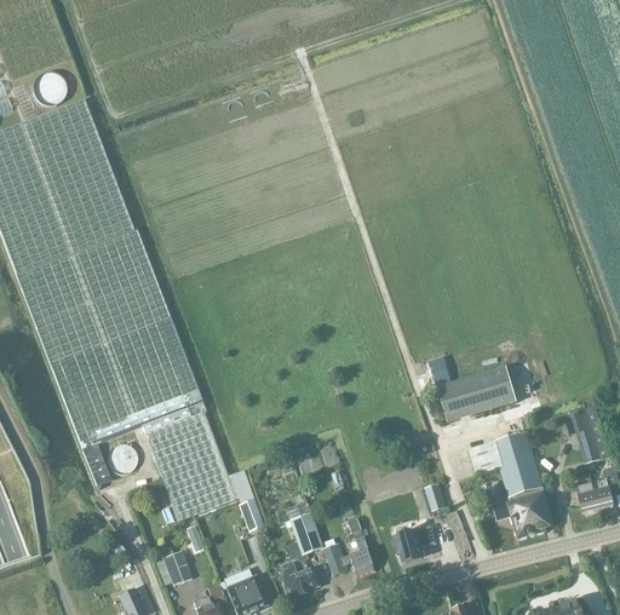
[(30,0),(0,11),(0,27),(42,11),(39,0),(30,0)]
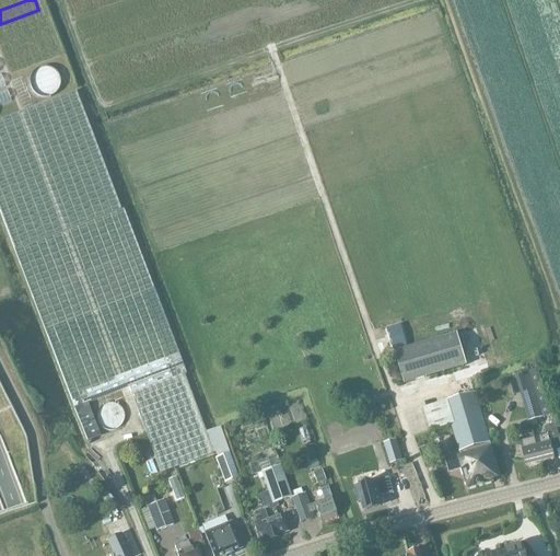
[(39,13),(0,27),(0,34),(2,41),(44,25),(39,13)]
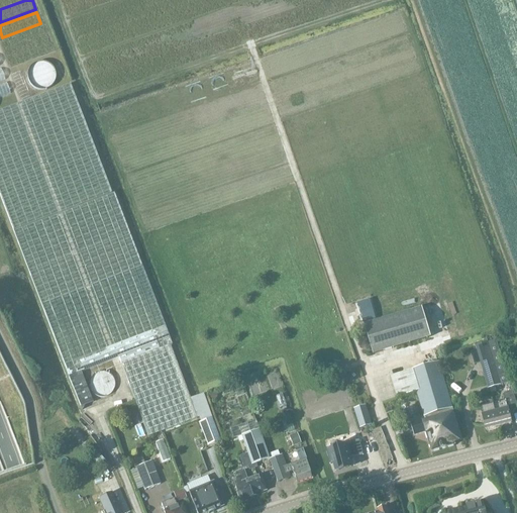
[(41,26),(3,40),(7,52),(45,36),(41,26)]
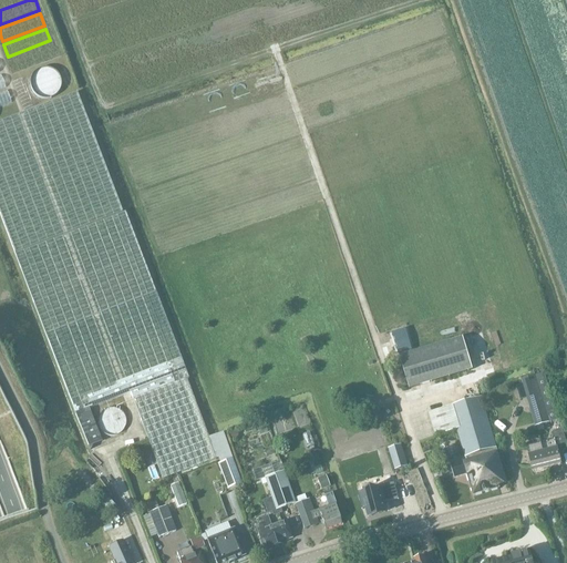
[(52,44),(10,60),(14,72),(57,57),(52,44)]
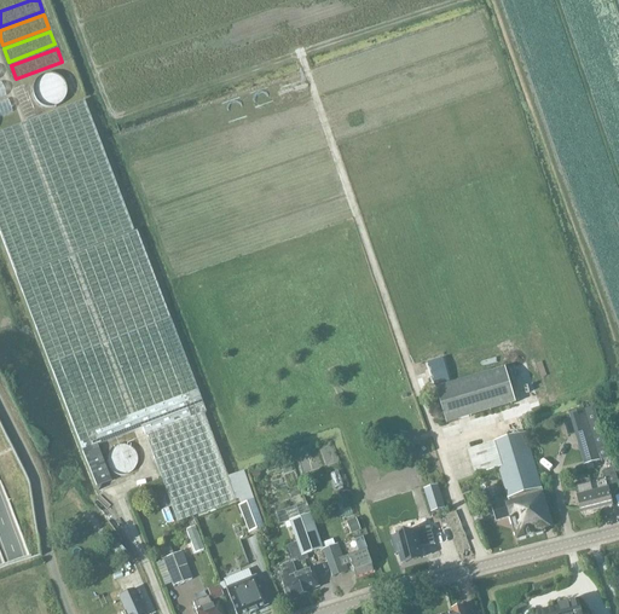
[(63,65),(17,82),(22,96),(68,79),(63,65)]
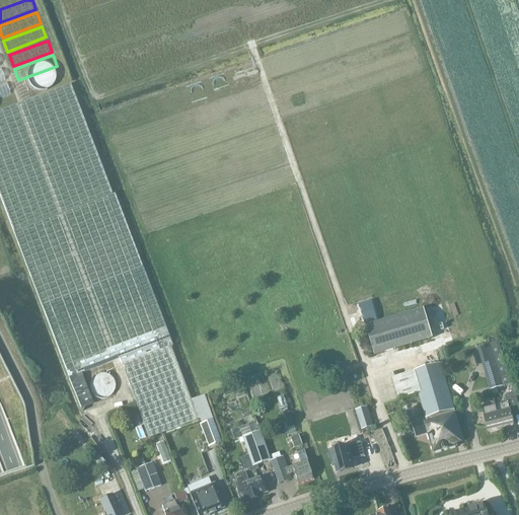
[(58,69),(19,83),(23,94),(63,80),(58,69)]
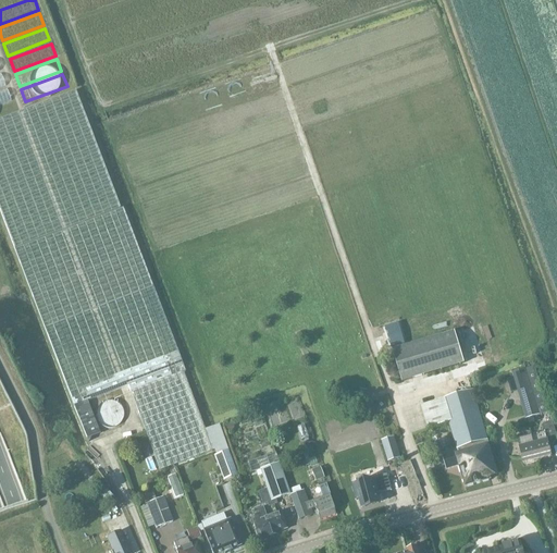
[(76,87),(0,114),(0,208),(14,245),(45,324),(73,402),(74,403),(128,382),(132,389),(131,389),(160,467),(212,447),(205,426),(183,369),(185,368),(123,205),(121,206),(76,87)]
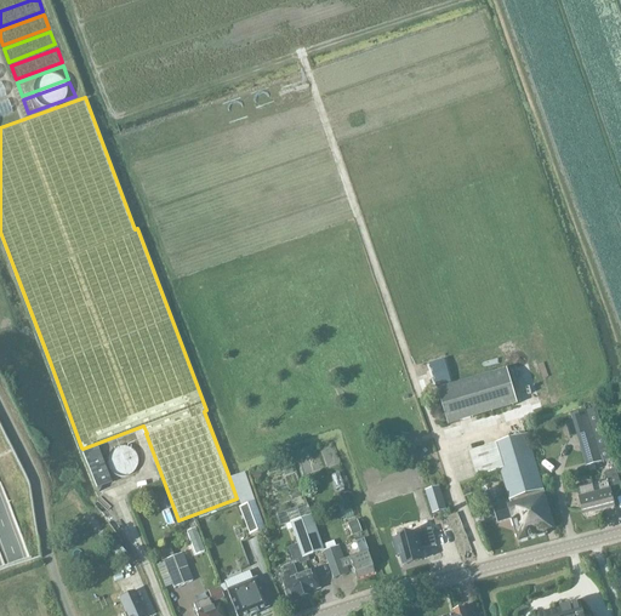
[(9,97),(0,100),(0,114),(13,109),(9,97)]
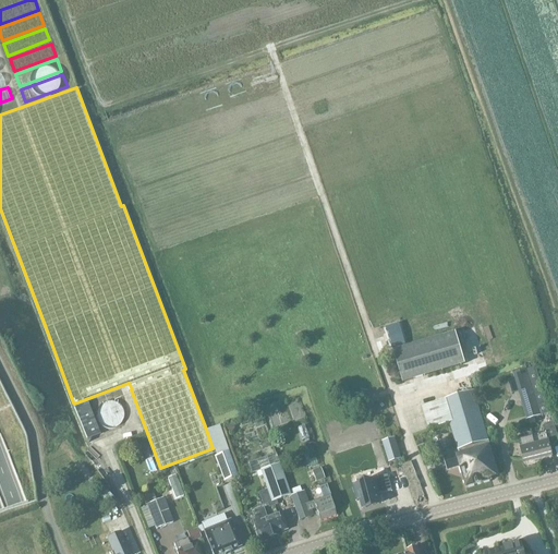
[(392,344),(405,340),(399,321),(386,324),(392,344)]
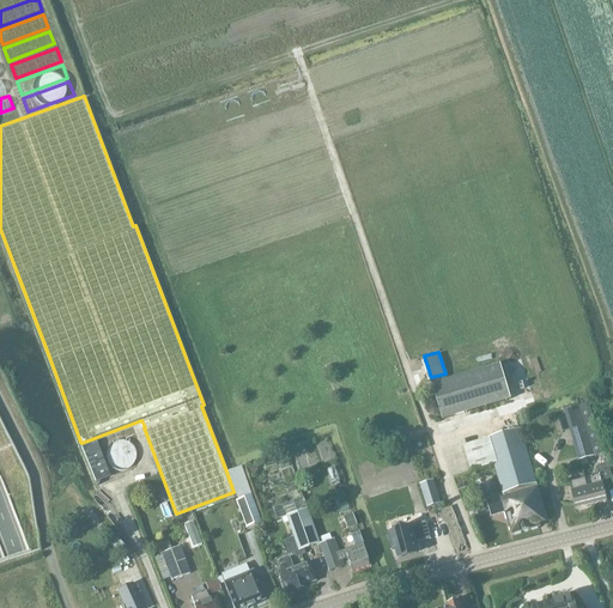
[(511,395),(502,360),(432,381),(443,415),(511,395)]
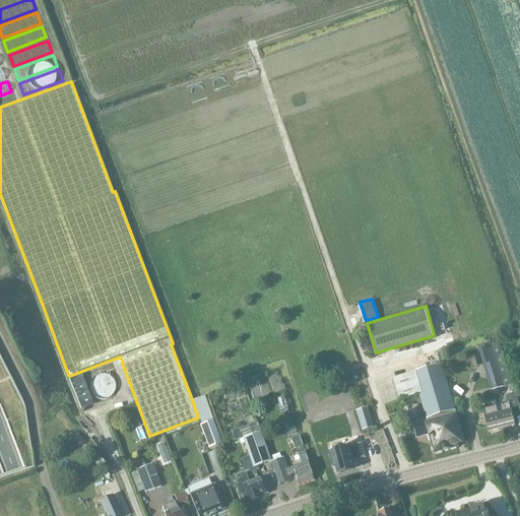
[(499,337),(477,344),(490,387),(511,381),(499,337)]
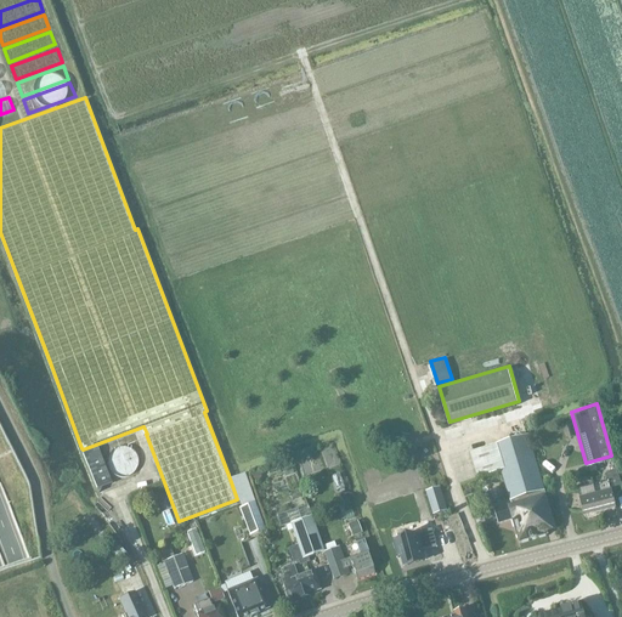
[(470,448),(478,474),(501,467),(510,498),(493,504),(498,521),(512,516),(519,539),(548,531),(547,528),(557,525),(527,430),(470,448)]
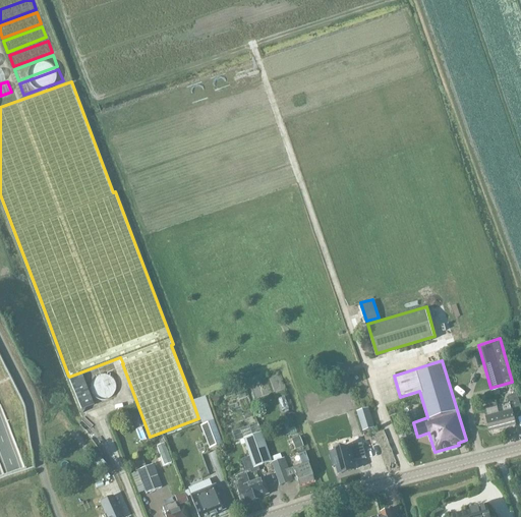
[(113,387),(114,385),(113,382),(112,379),(111,377),(110,376),(108,374),(106,372),(104,371),(101,370),(98,371),(95,371),(93,374),(91,375),(90,377),(88,379),(87,382),(87,384),(87,387),(88,389),(89,391),(90,393),(93,395),(95,396),(97,397),(100,398),(103,397),(105,397),(107,396),(110,394),(111,392),(112,390),(113,387)]
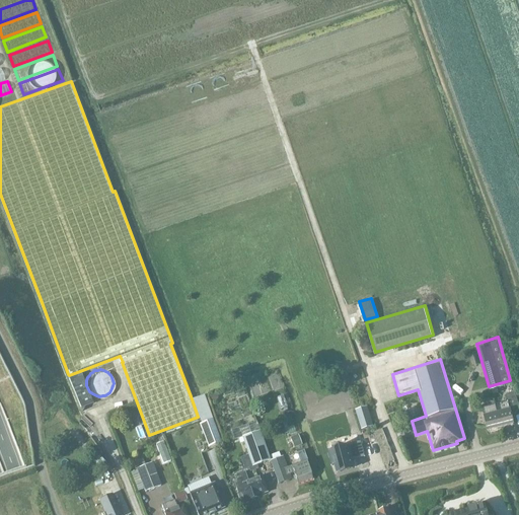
[(506,398),(495,400),(500,424),(513,421),(509,406),(517,403),(514,388),(505,391),(506,398)]
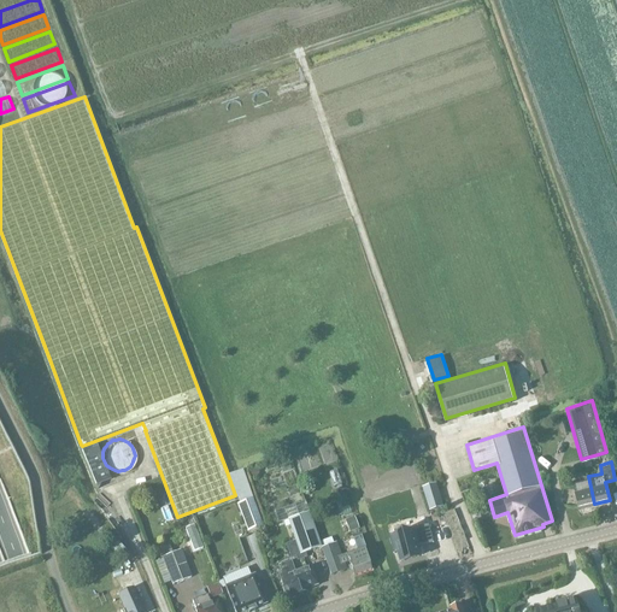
[(241,466),(227,471),(235,495),(238,500),(252,495),(241,466)]
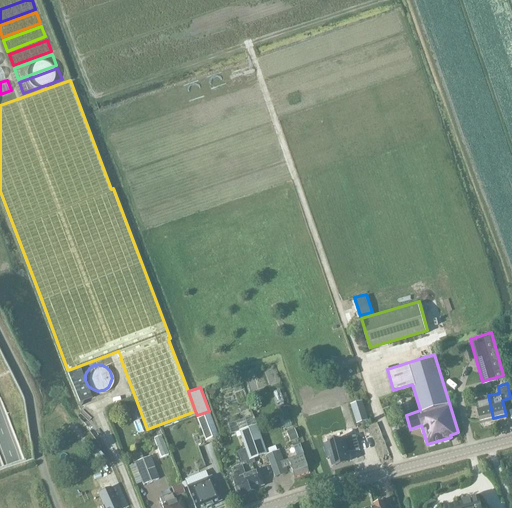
[(279,387),(272,389),(277,400),(283,398),(279,387)]
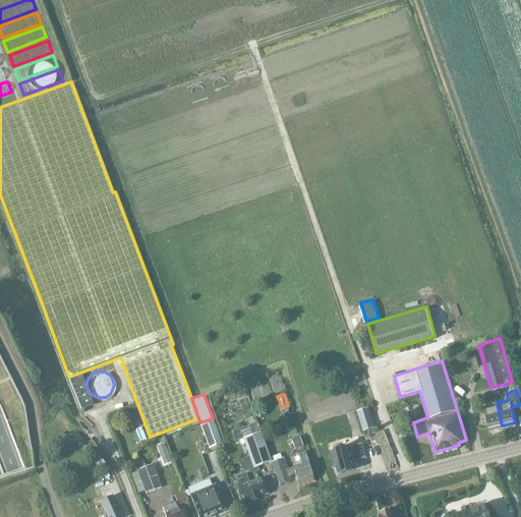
[(489,428),(502,425),(497,402),(483,405),(489,428)]
